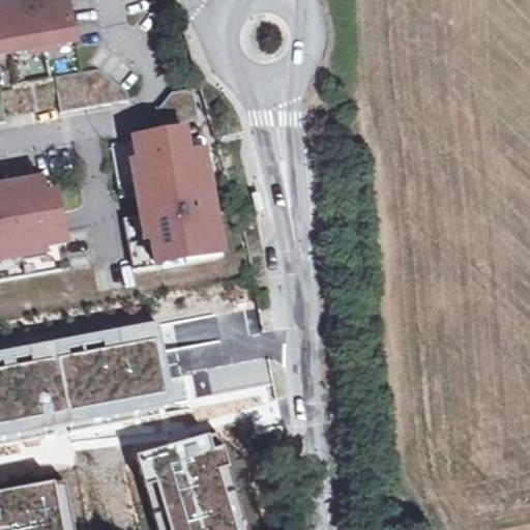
[(0,54),(76,41),(68,0),(12,0),(0,2),(0,54)]
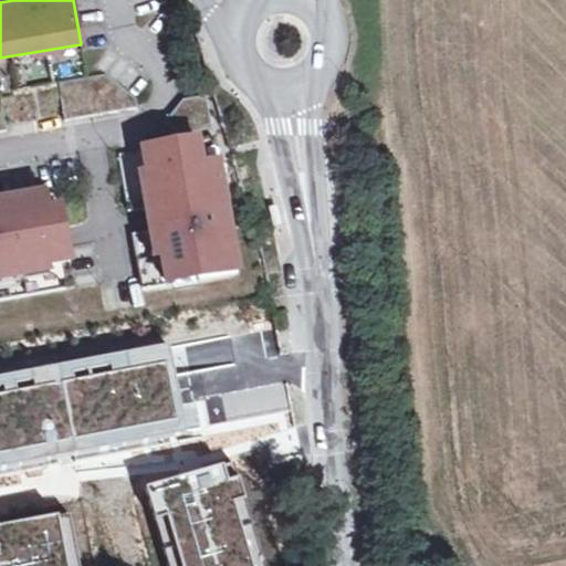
[(59,82),(65,119),(137,107),(136,98),(105,73),(59,82)]
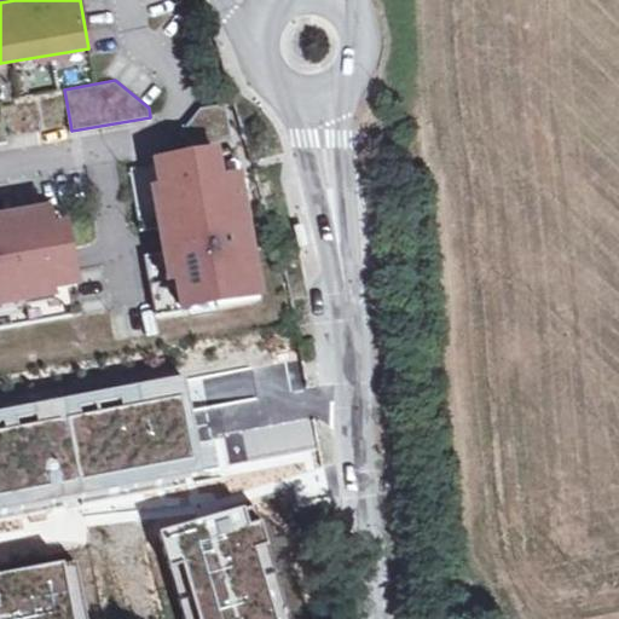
[(179,134),(196,146),(232,140),(225,103),(200,108),(179,134)]
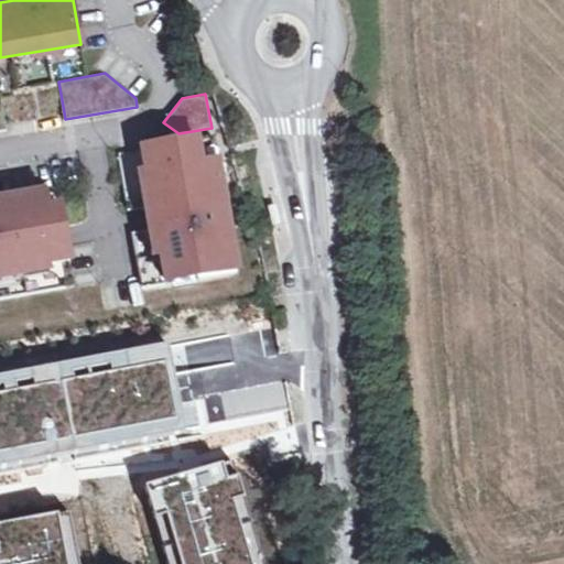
[(224,199),(213,136),(142,148),(118,152),(128,209),(145,206),(150,229),(131,231),(141,288),(165,283),(236,271),(228,227),(218,229),(214,202),(224,199)]
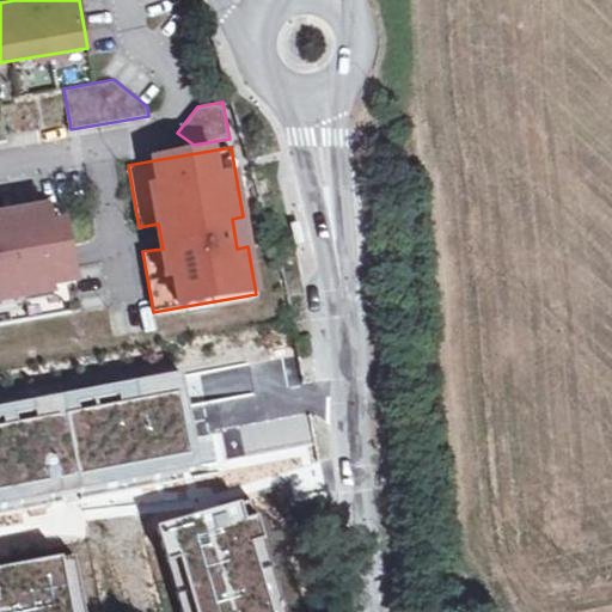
[(0,322),(80,308),(66,224),(43,227),(40,209),(0,215),(0,322)]
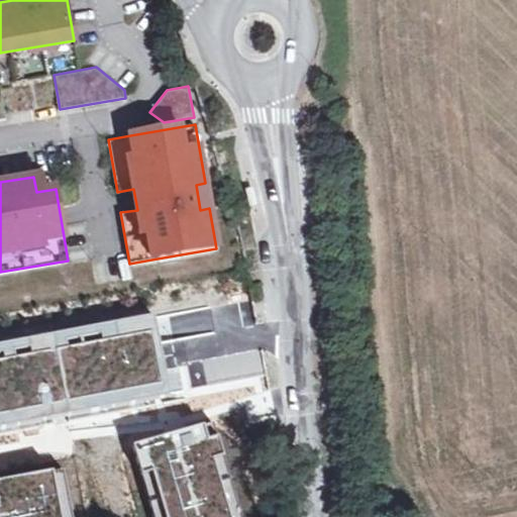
[(250,185),(242,187),(247,210),(255,208),(250,185)]
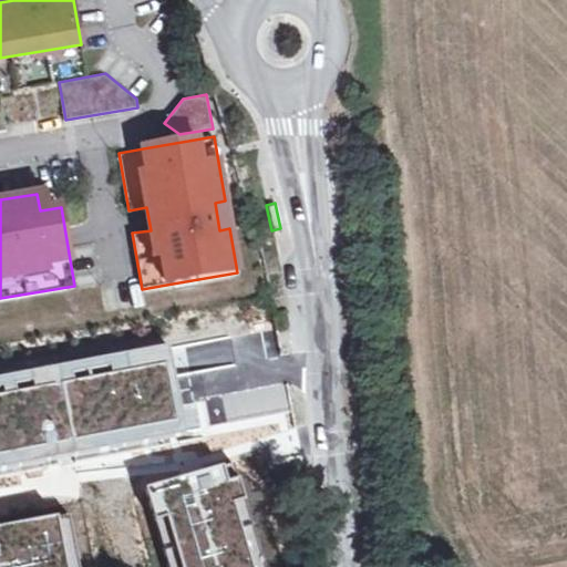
[(171,341),(0,374),(0,468),(63,456),(172,435),(188,432),(179,388),(174,358),(171,341)]
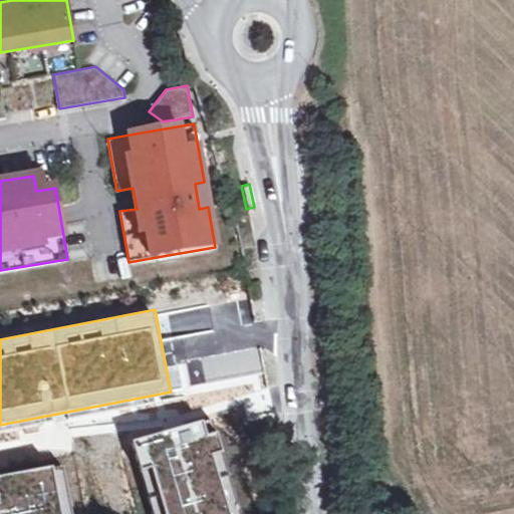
[(175,429),(133,441),(155,513),(241,513),(212,417),(175,429)]
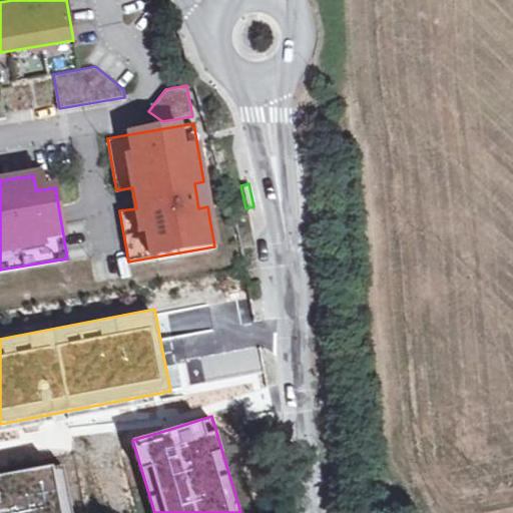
[(0,474),(0,512),(74,512),(64,461),(0,474)]
